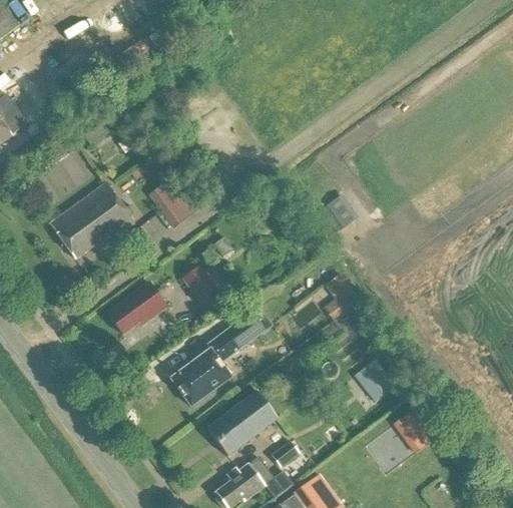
[(0,38),(18,25),(5,7),(0,10),(0,38)]
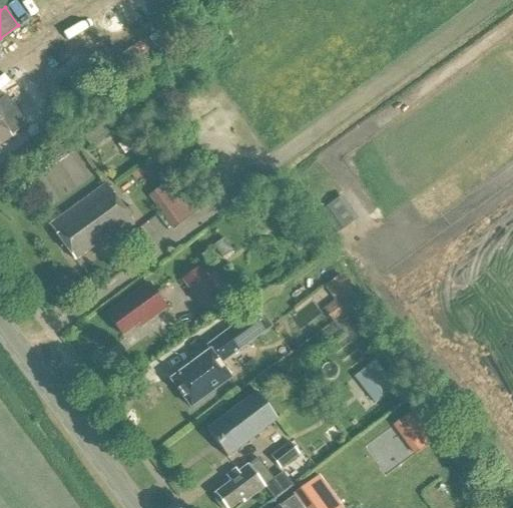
[(0,143),(13,134),(11,133),(28,121),(7,92),(0,97),(0,143)]
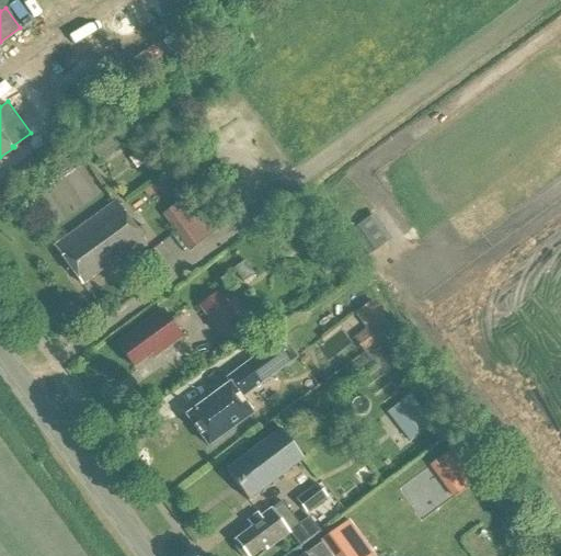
[(128,120),(93,145),(100,155),(136,129),(128,120)]
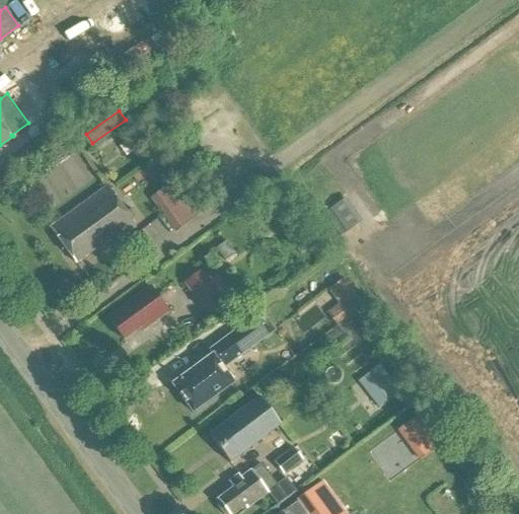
[(30,177),(55,215),(99,186),(75,148),(30,177)]
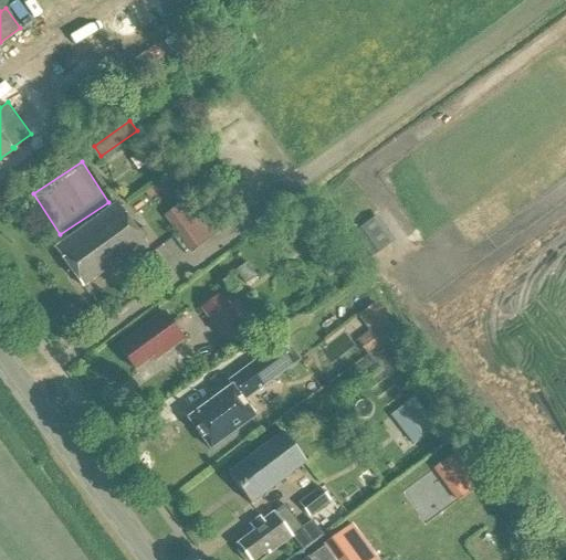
[(166,214),(190,249),(217,229),(191,194),(166,214)]
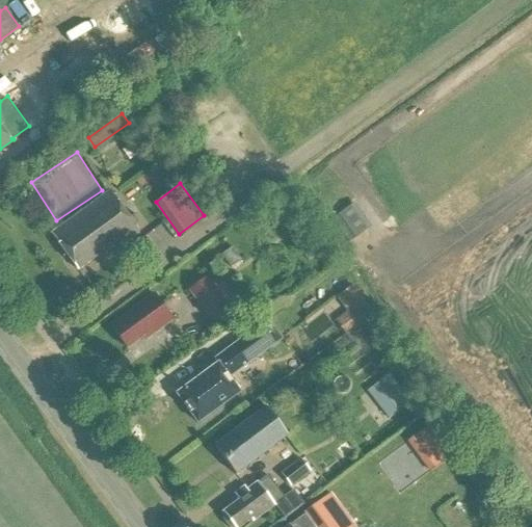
[(111,190),(53,232),(78,268),(98,255),(100,259),(139,232),(111,190)]
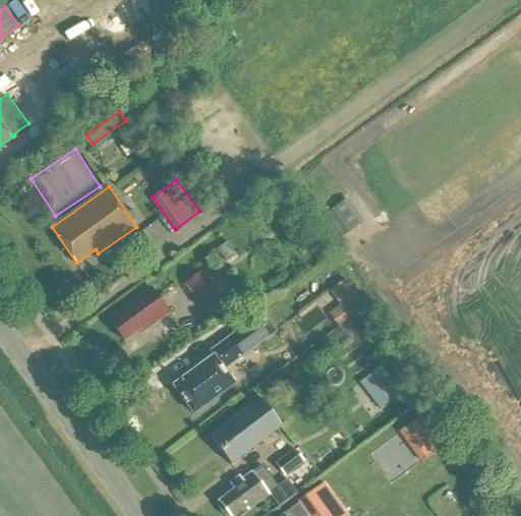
[(342,234),(363,219),(346,195),(325,211),(342,234)]
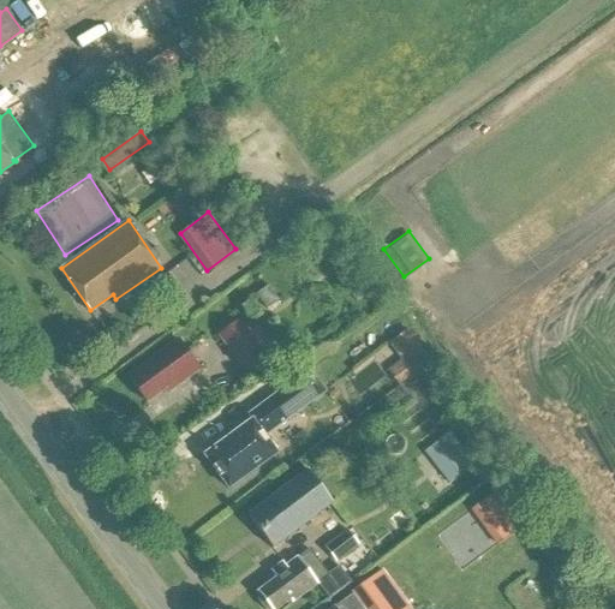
[(215,328),(233,317),(227,309),(250,294),(240,278),(199,302),(215,328)]
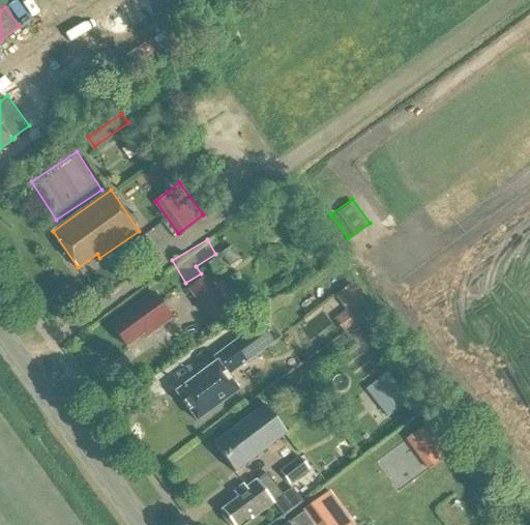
[(204,263),(213,275),(219,270),(211,259),(204,263)]
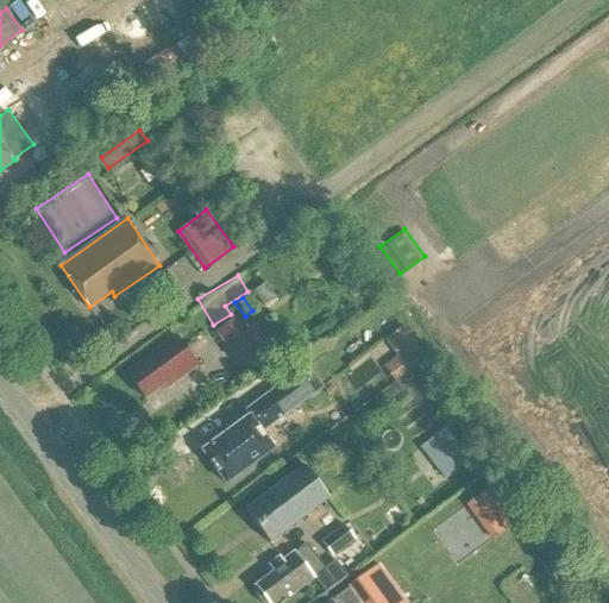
[(215,331),(244,371),(277,349),(256,319),(245,327),(238,315),(215,331)]
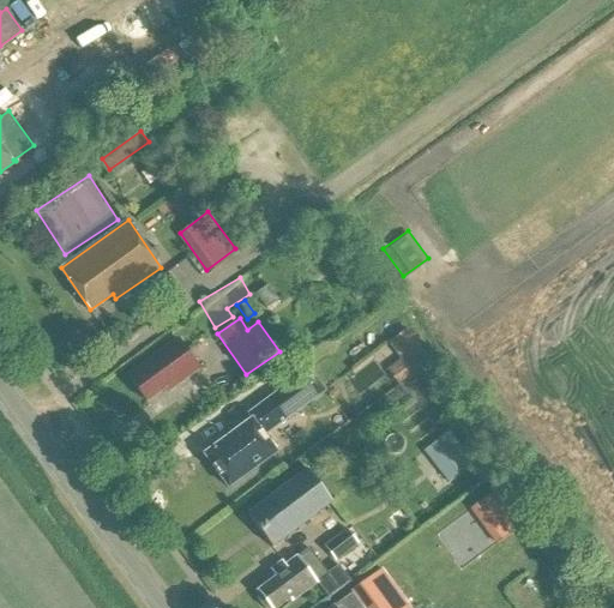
[(399,384),(433,360),(408,326),(389,339),(402,357),(387,367),(399,384)]
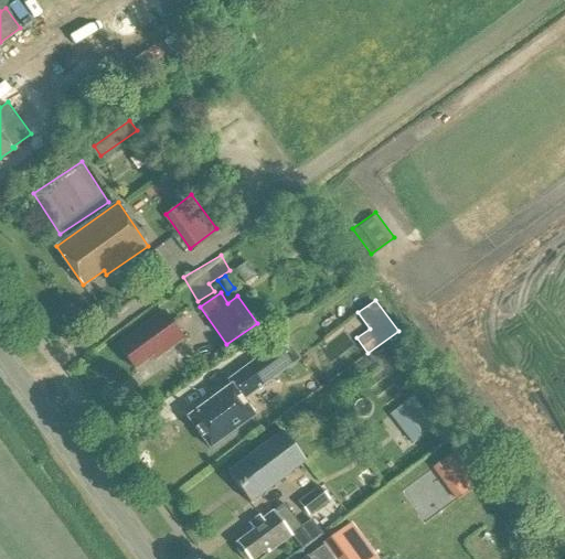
[(162,308),(117,342),(134,365),(151,353),(153,355),(182,334),(162,308)]
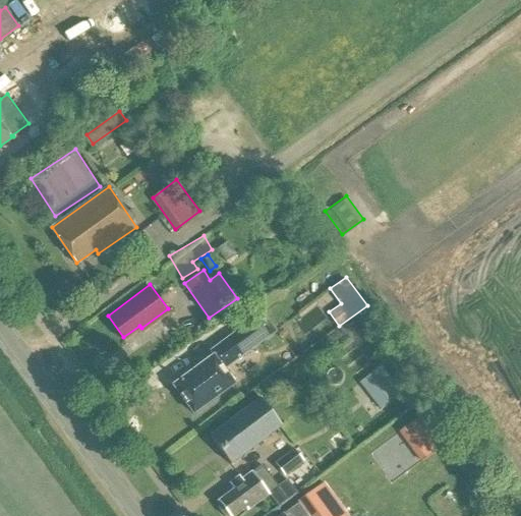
[(225,365),(264,338),(277,329),(262,309),(249,319),(251,321),(210,351),(212,355),(173,384),(193,411),(236,381),(225,365)]
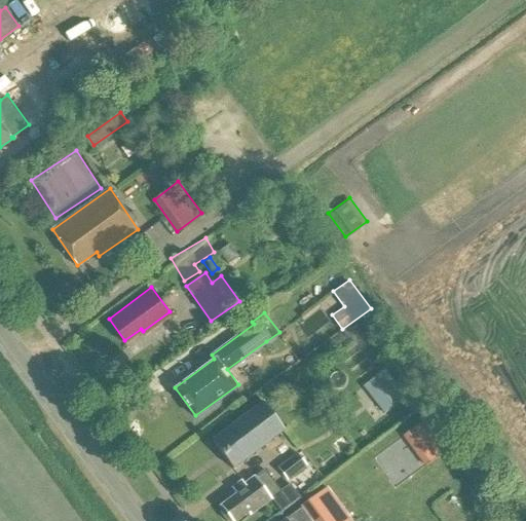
[(383,411),(401,399),(379,370),(363,382),(383,411)]
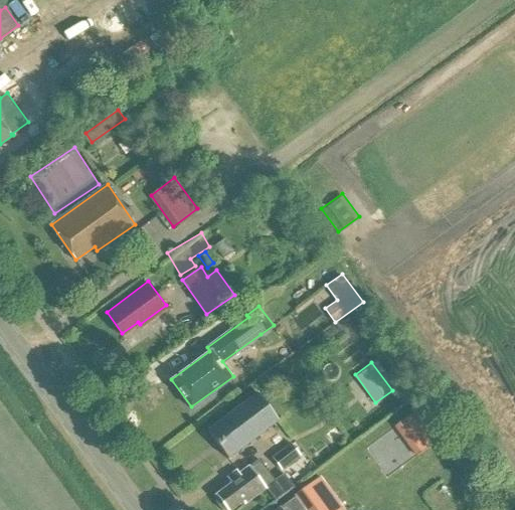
[(258,392),(208,428),(228,456),(278,420),(258,392)]
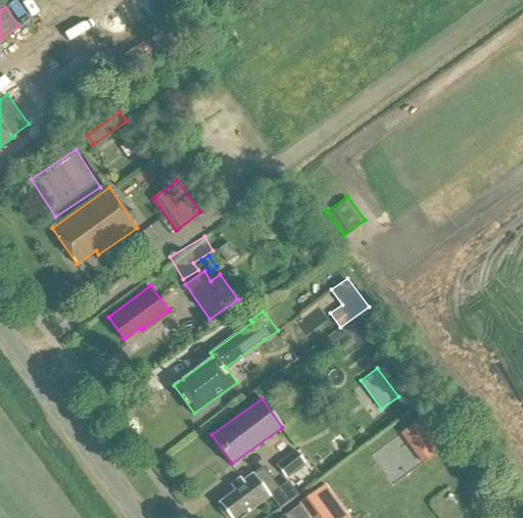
[(397,428),(414,418),(409,411),(392,420),(397,428)]
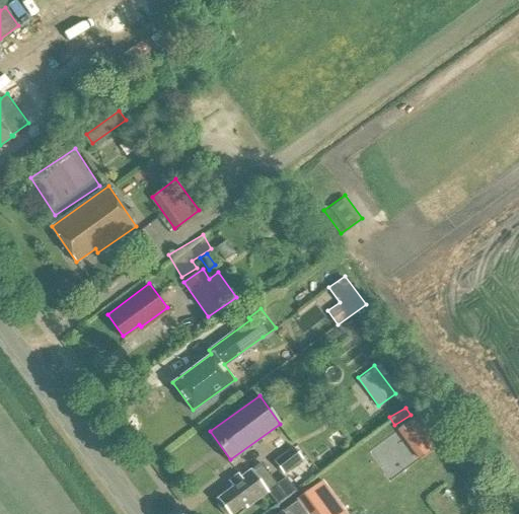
[(428,430),(417,415),(397,428),(410,444),(428,430)]
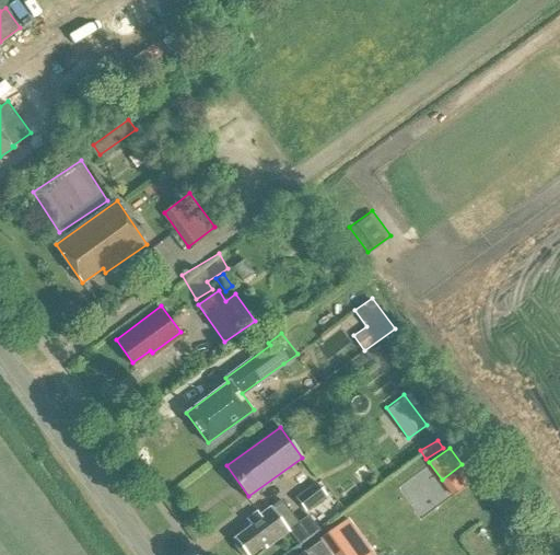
[(294,497),(304,510),(325,495),(315,481),(294,497)]
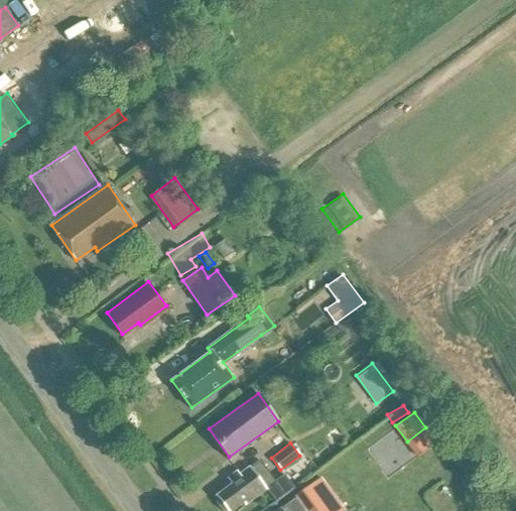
[(217,495),(218,497),(217,502),(223,510),(227,509),(229,510),(243,499),(246,503),(267,487),(276,499),(294,486),(284,473),(276,479),(260,459),(240,475),(237,471),(228,478),(232,484),(217,495)]
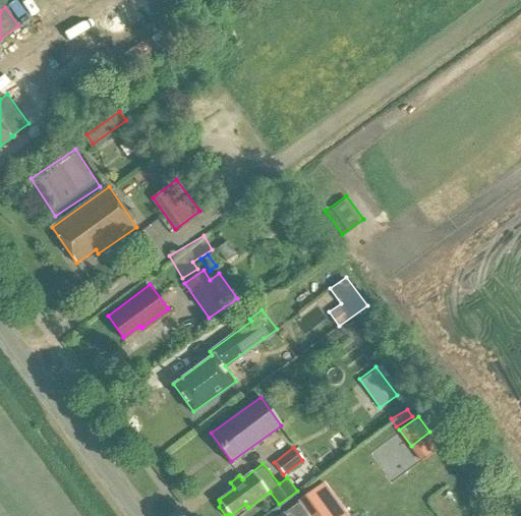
[(347,515),(325,481),(298,500),(308,515),(347,515)]
